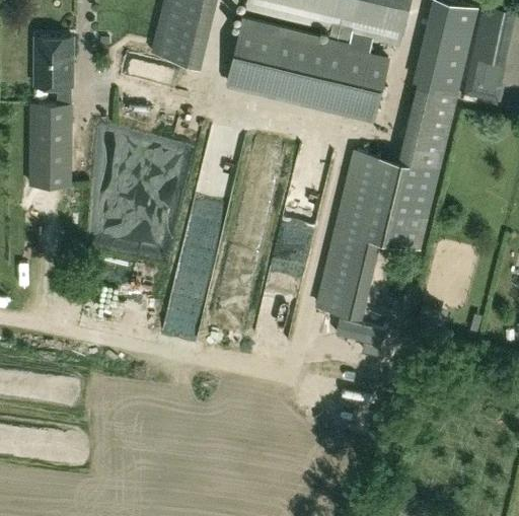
[(163,0),(151,54),(202,66),(217,0),(163,0)]
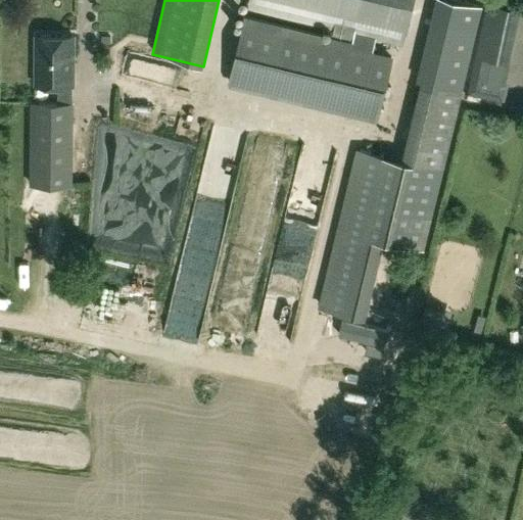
[(249,0),(246,11),(334,32),(332,40),(244,19),(228,89),(377,124),(395,47),(402,49),(414,0),(249,0)]
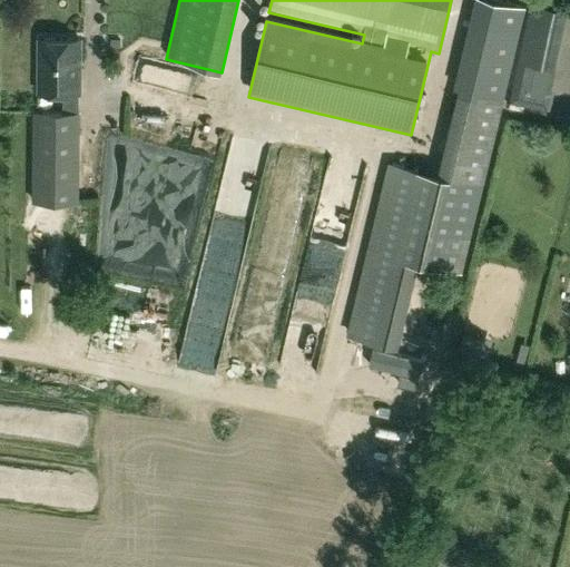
[(473,0),(468,26),(463,25),(457,49),(505,61),(511,35),(504,33),(512,0),(473,0)]
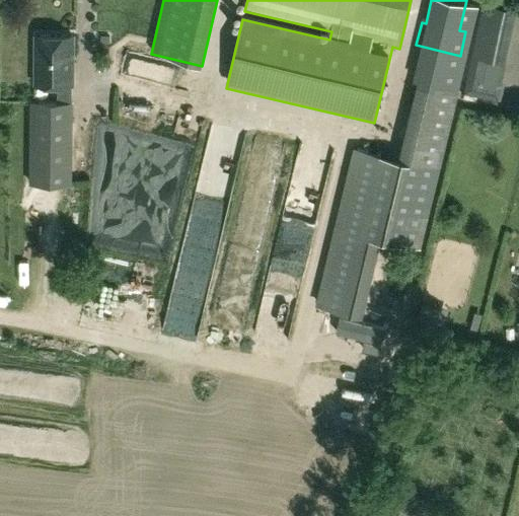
[(506,65),(505,65),(517,11),(484,4),(464,94),(498,102),(506,65)]
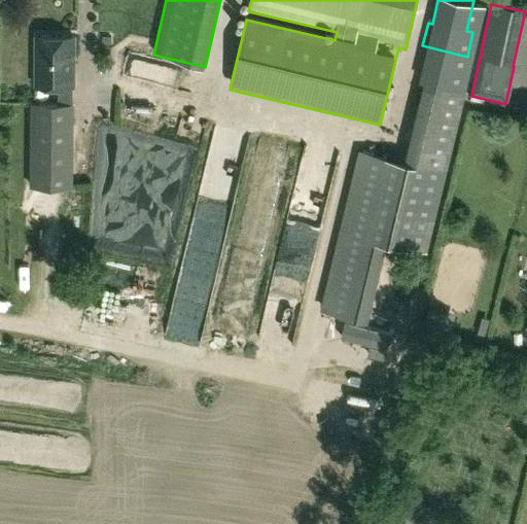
[(75,39),(38,39),(38,89),(58,89),(58,105),(72,105),(72,89),(75,89),(75,39)]
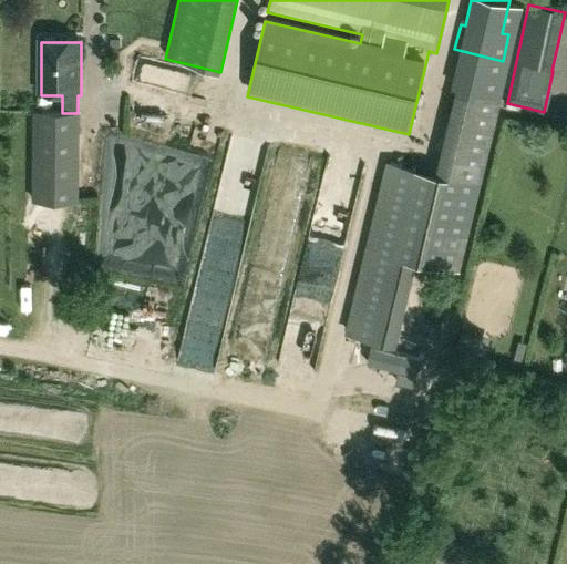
[(167,63),(161,82),(174,88),(181,69),(167,63)]
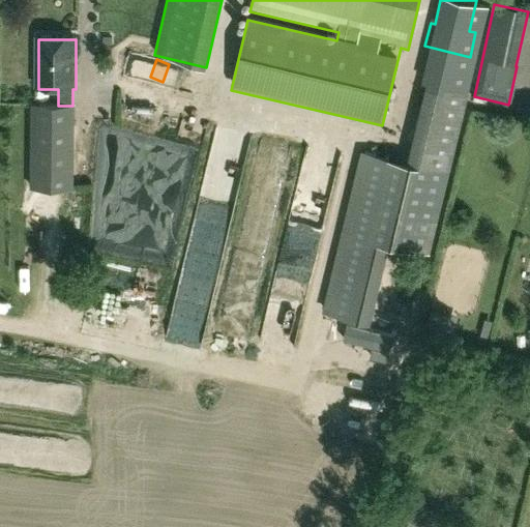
[(427,84),(407,164),(360,152),(322,313),(370,324),(389,245),(430,255),(469,94),(427,84)]
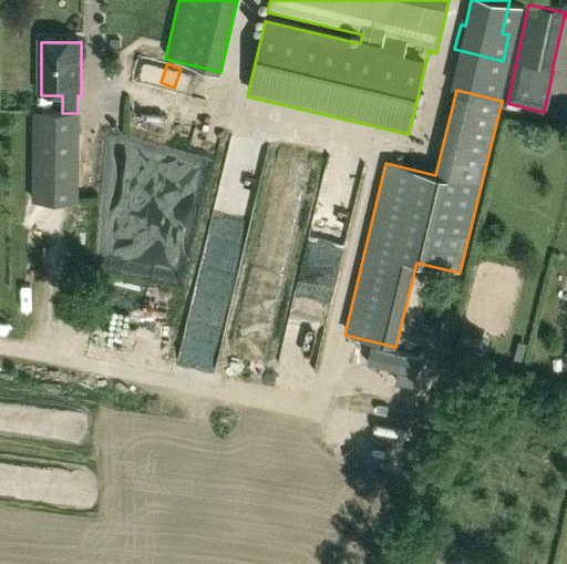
[(32,113),(32,203),(79,203),(79,113),(78,113),(62,113),(32,113)]
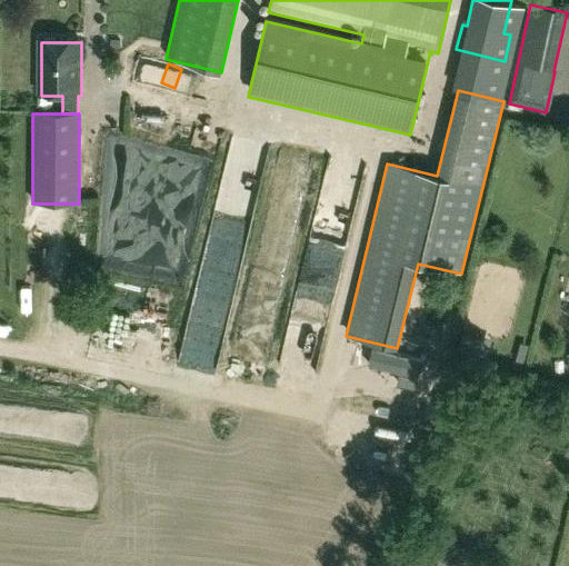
[(309,246),(280,344),(310,353),(338,255),(309,246)]
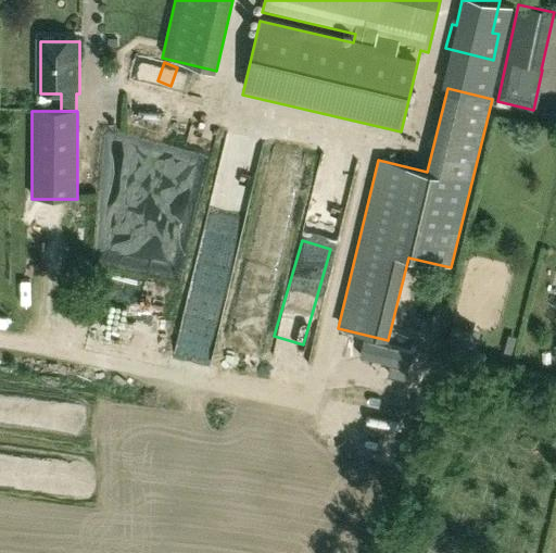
[(479,332),(455,326),(449,351),(472,357),(479,332)]
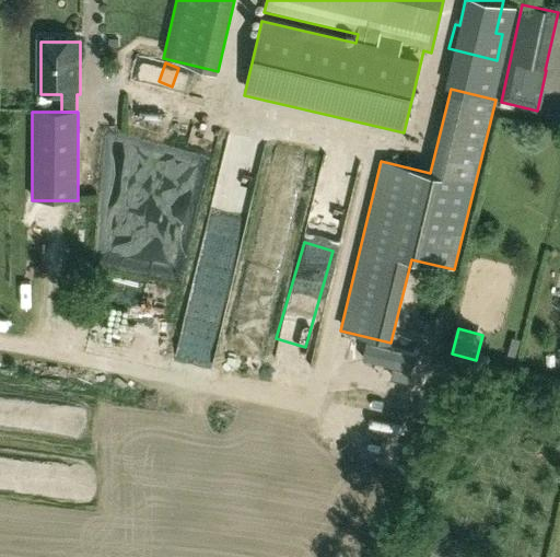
[(147,396),(149,382),(133,380),(131,394),(147,396)]
